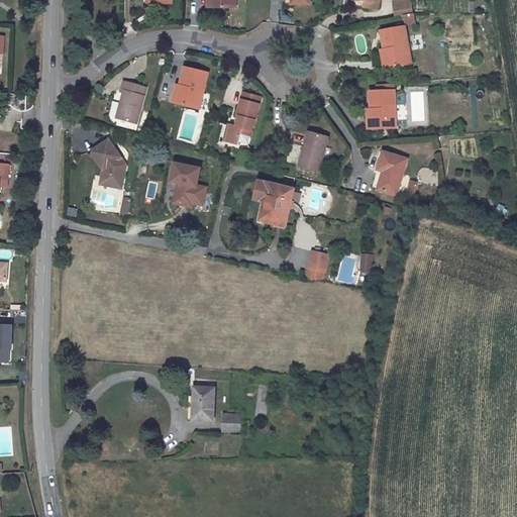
[(413,11),(411,0),(395,0),(398,13),(413,11)]
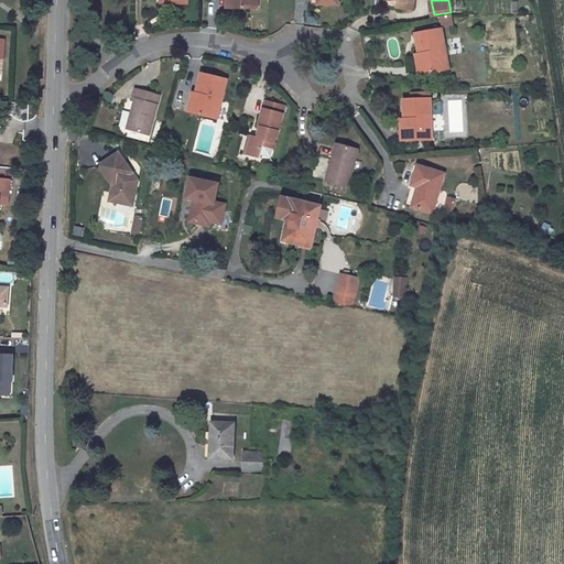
[(444,67),(437,28),(413,31),(416,51),(420,50),(423,71),(444,67)]
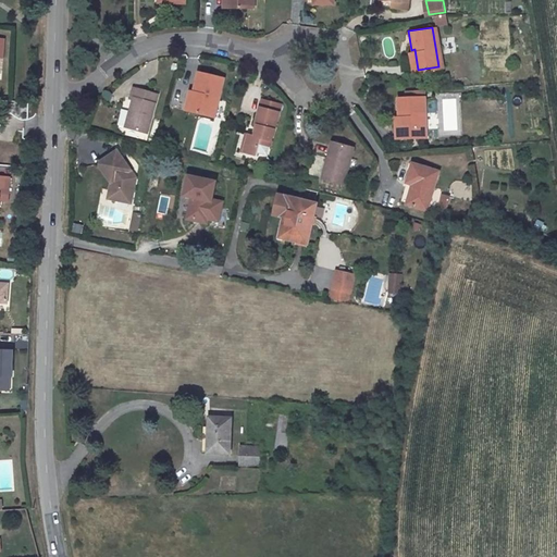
[(407,51),(410,71),(415,71),(418,70),(415,49),(411,50),(407,51)]
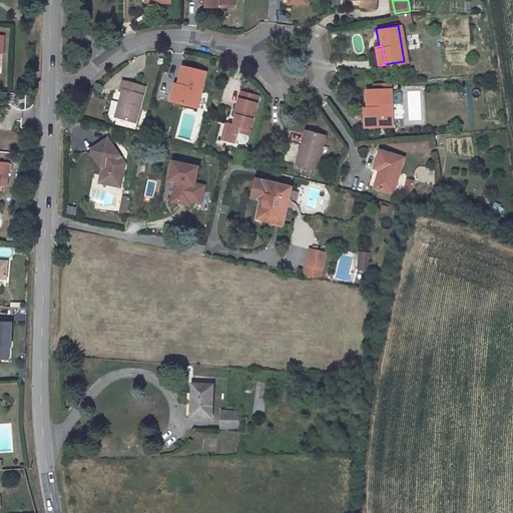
[(194,110),(204,73),(182,67),(177,86),(180,87),(175,105),(194,110)]
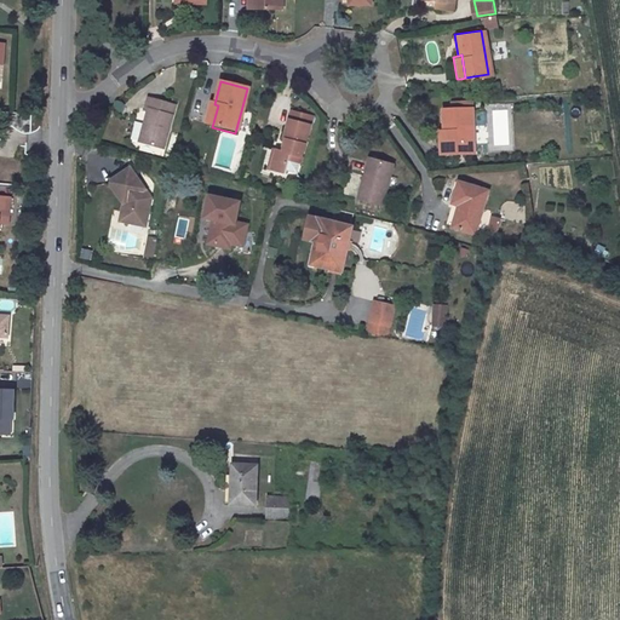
[(162,148),(173,104),(147,97),(144,105),(148,107),(138,142),(162,148)]
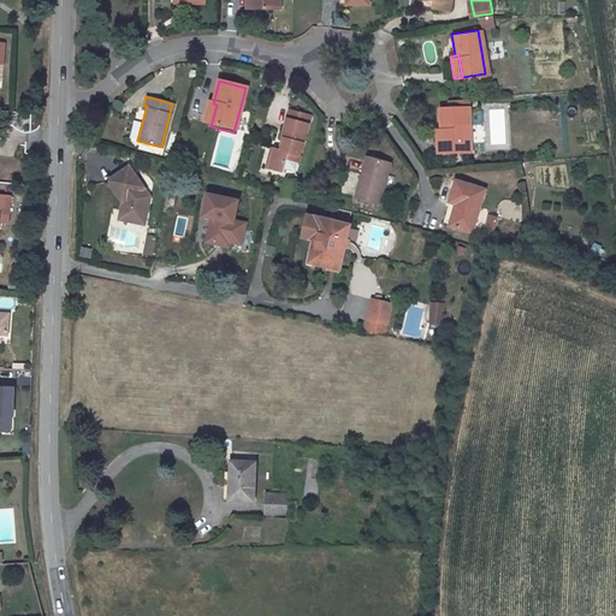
[(465,98),(450,99),(450,106),(444,106),(438,106),(439,126),(444,126),(445,150),(468,149),(465,98)]
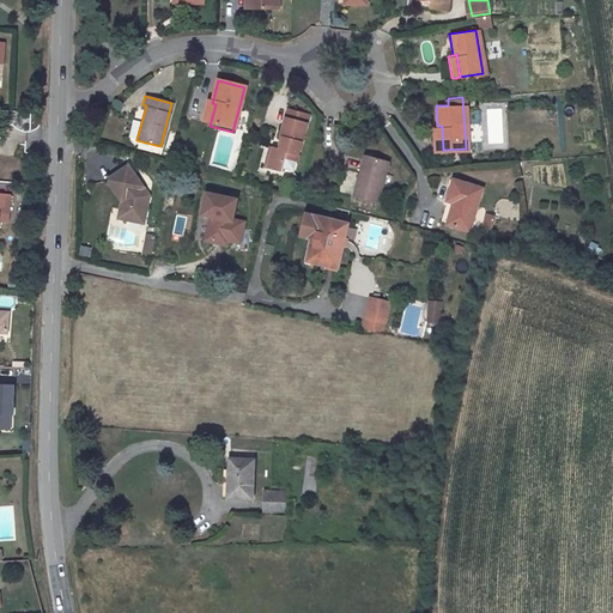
[(210,126),(216,104),(212,103),(207,102),(201,122),(206,125),(210,126)]
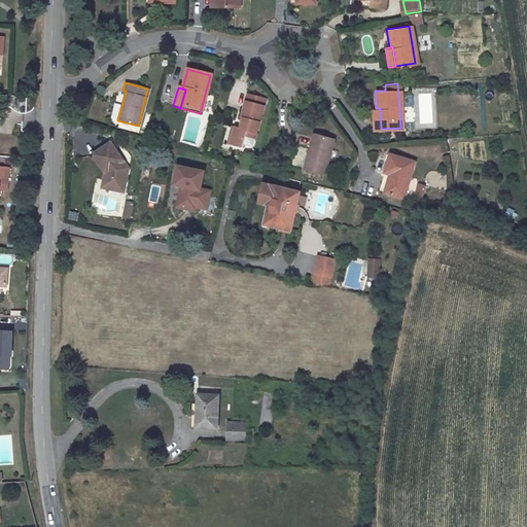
[(240,118),(237,131),(232,129),(227,144),(240,147),(242,142),(243,137),(251,139),(260,106),(261,100),(245,95),(239,117),(240,118)]
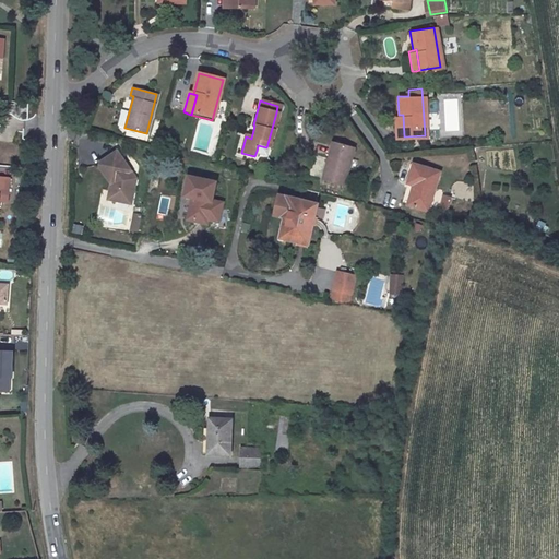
[(225,121),(226,109),(217,108),(215,120),(225,121)]
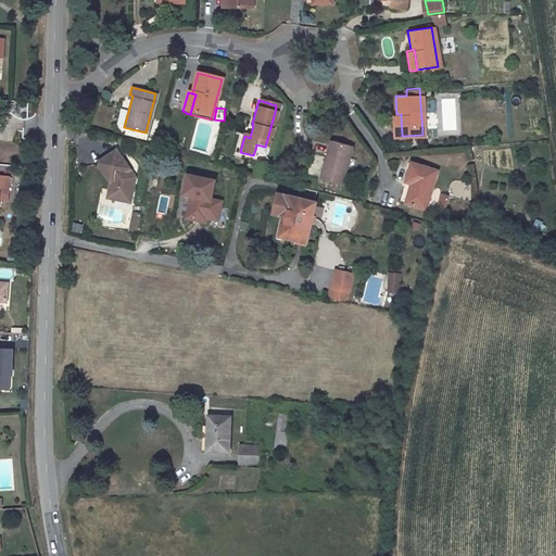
[(402,136),(401,114),(396,114),(393,115),(394,136),(397,136),(402,136)]
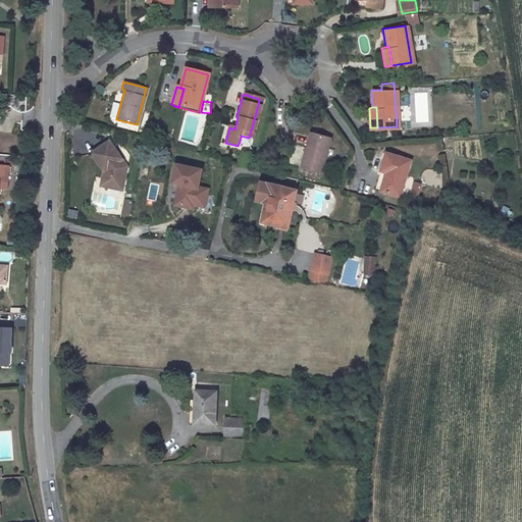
[(315,174),(325,137),(307,132),(302,147),(301,147),(295,168),(315,174)]
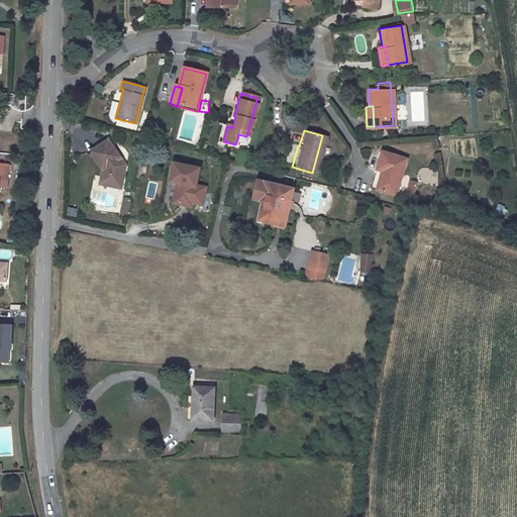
[(105,138),(87,149),(99,169),(97,175),(102,176),(100,184),(116,188),(122,164),(118,164),(115,159),(117,157),(105,138)]
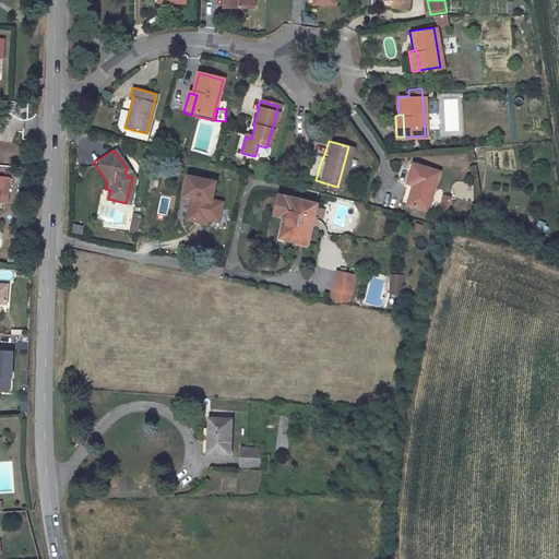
[(404,183),(401,198),(400,202),(421,209),(431,170),(405,163),(400,182),(404,183)]
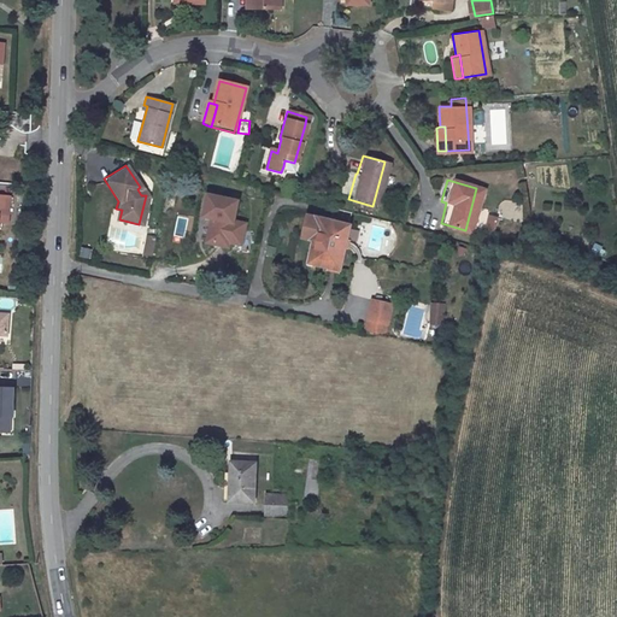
[(224,247),(238,203),(209,195),(204,216),(210,217),(204,241),(224,247)]
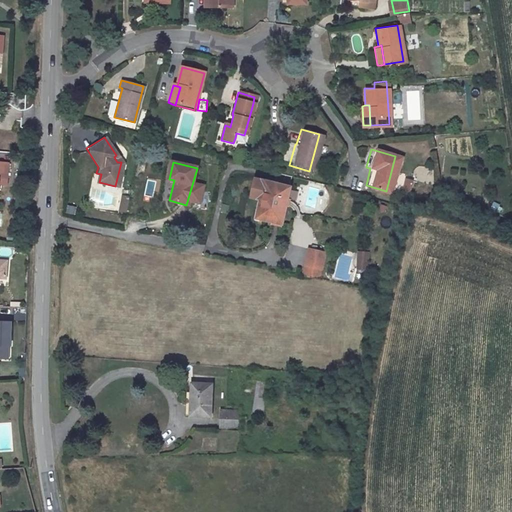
[(366,167),(361,184),(366,185),(367,181),(370,168),(366,167)]
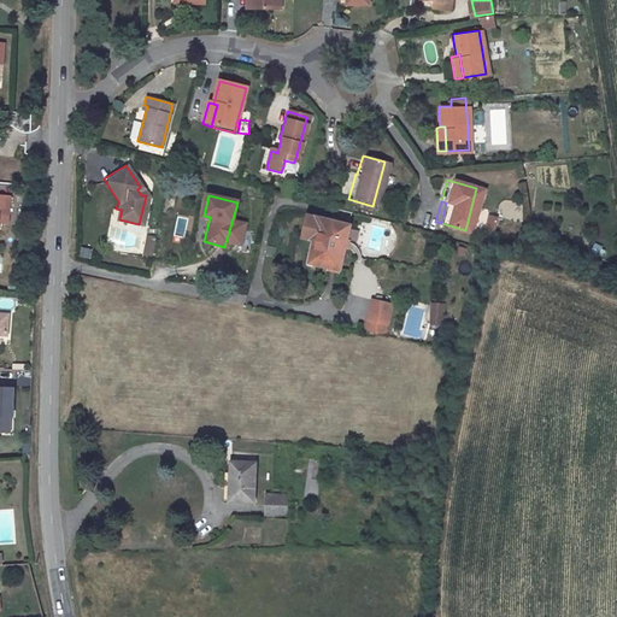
[(322,219),(307,215),(303,235),(315,239),(309,262),(338,269),(350,227),(322,219)]
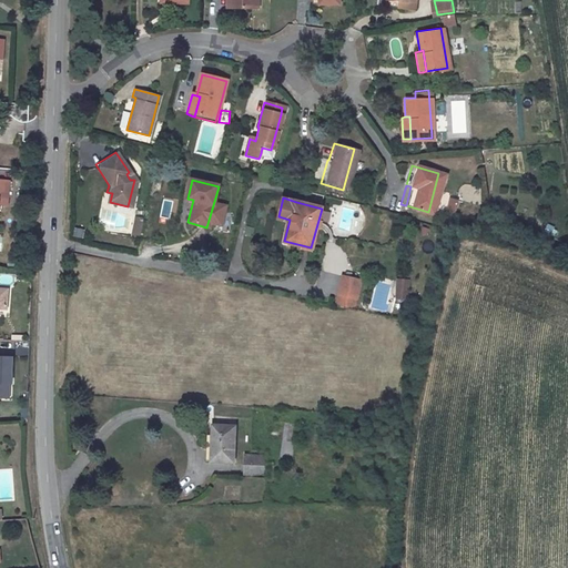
[(130,235),(139,237),(143,219),(134,216),(130,235)]
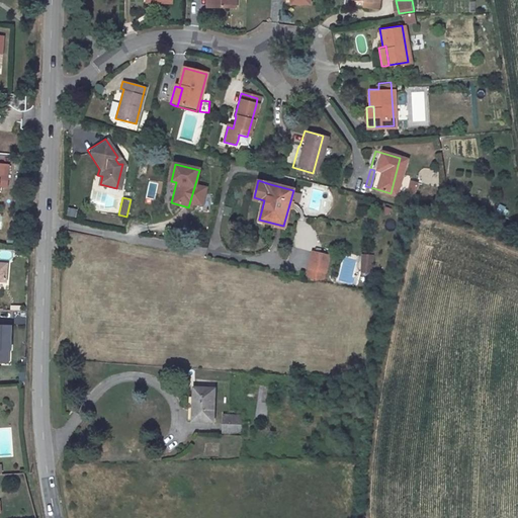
[(308,265),(324,269),(327,252),(311,249),(308,265)]
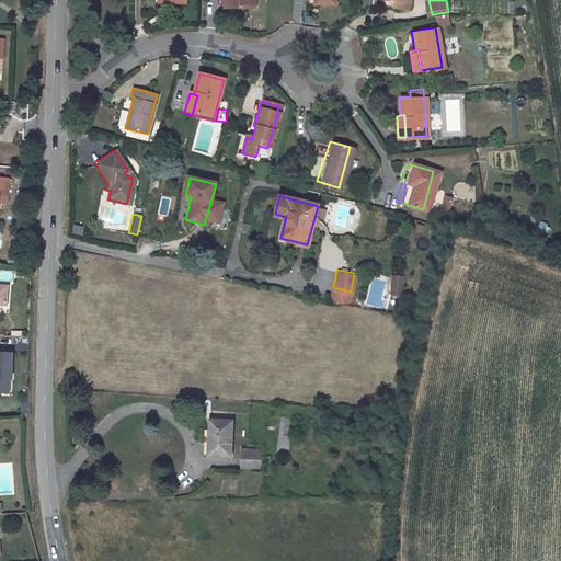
[(390,275),(389,297),(403,297),(404,275),(390,275)]
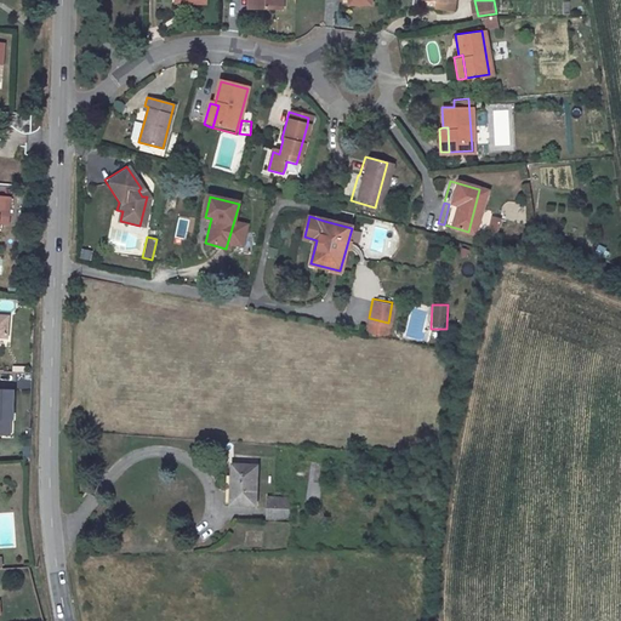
[(13,318),(0,317),(0,337),(11,339),(13,318)]
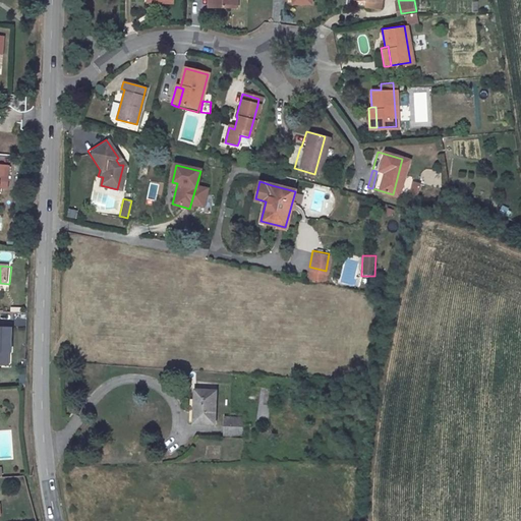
[(307,278),(324,281),(326,271),(309,267),(307,278)]
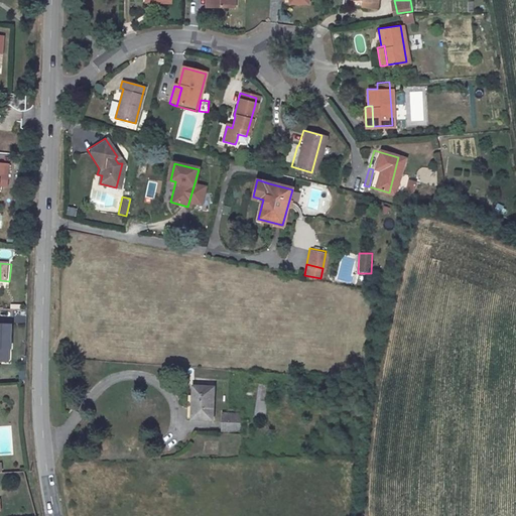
[(0,362),(13,363),(16,328),(0,327),(0,362)]
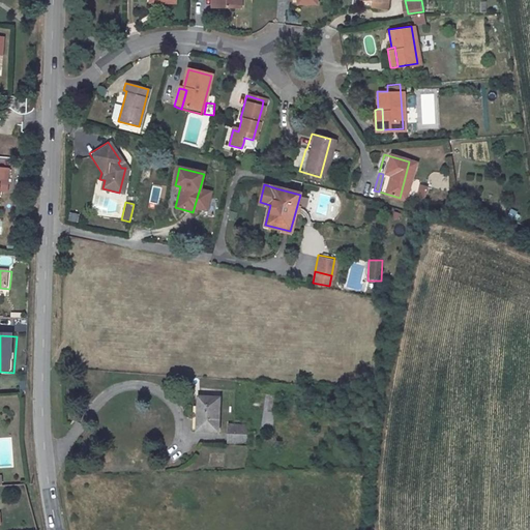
[(218,429),(222,395),(202,393),(199,427),(218,429)]
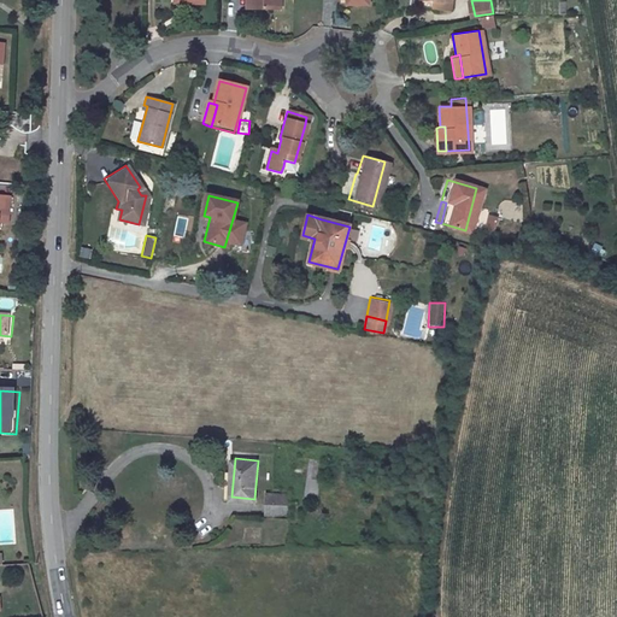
[(312,475),(313,464),(299,463),(298,474),(312,475)]
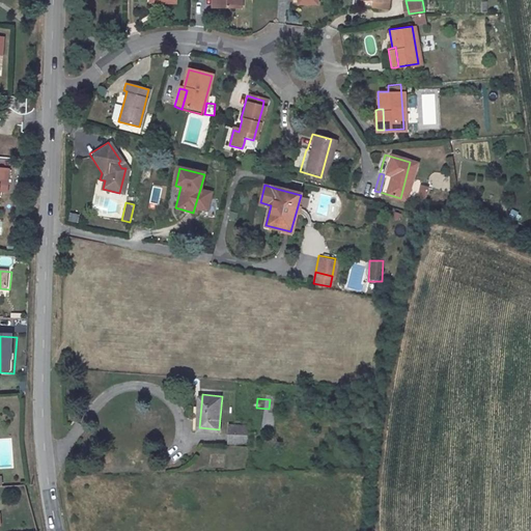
[(249,423),(229,422),(227,442),(247,443),(249,423)]
